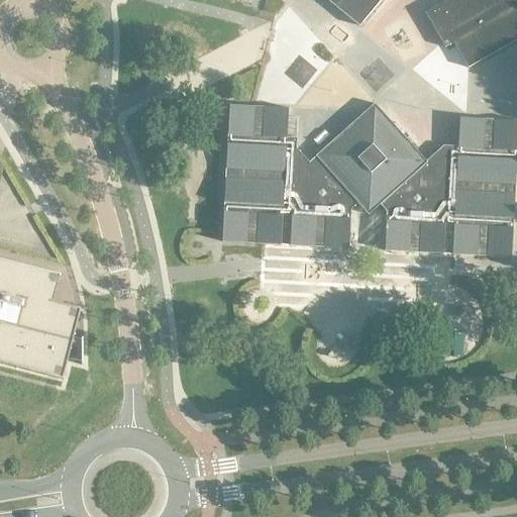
[(327,0),(358,26),(380,0),(327,0)]
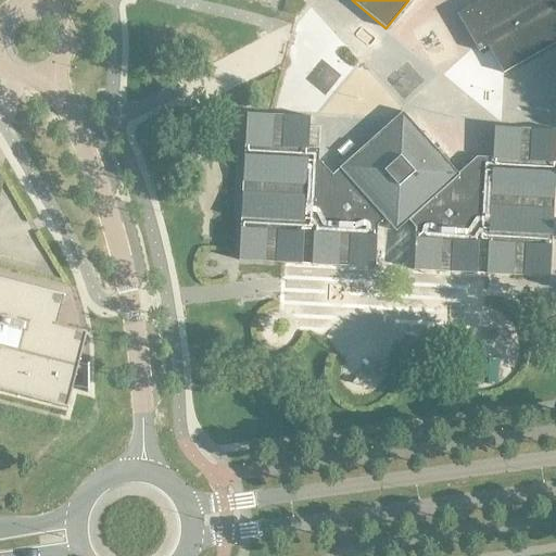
[(555,0),(480,0),(457,14),(476,46),(479,51),(488,46),(503,73),(555,42),(555,0)]
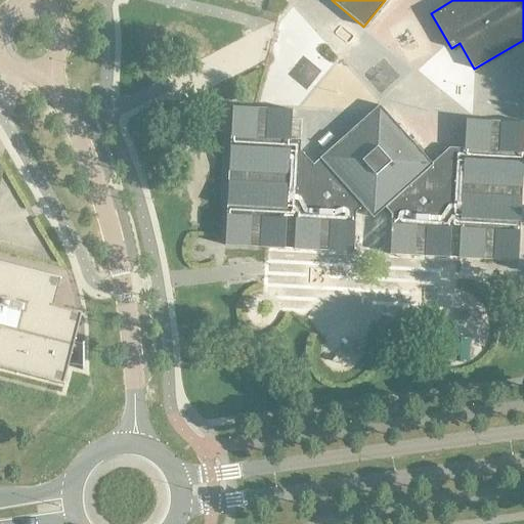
[(379,105),(319,159),(362,207),(373,218),(385,208),(433,165),(410,140),(379,105)]
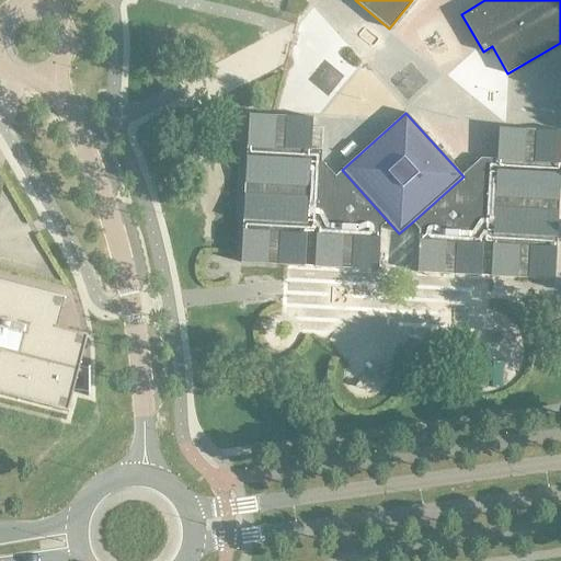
[(240,263),(283,265),(378,271),(380,228),(388,221),(342,170),(334,176),(321,161),(321,150),(311,149),(312,118),(249,114),(240,263)]
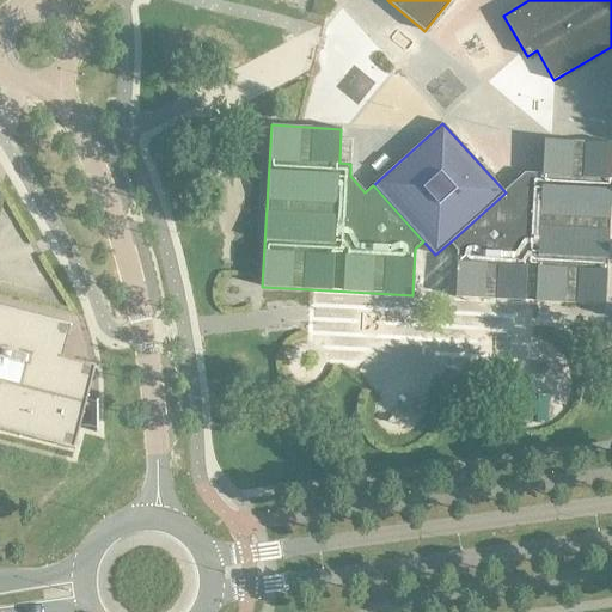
[(611,171),(611,142),(544,140),(542,175),(526,173),(506,193),(450,243),(457,251),(454,298),(536,301),(605,305),(611,171)]
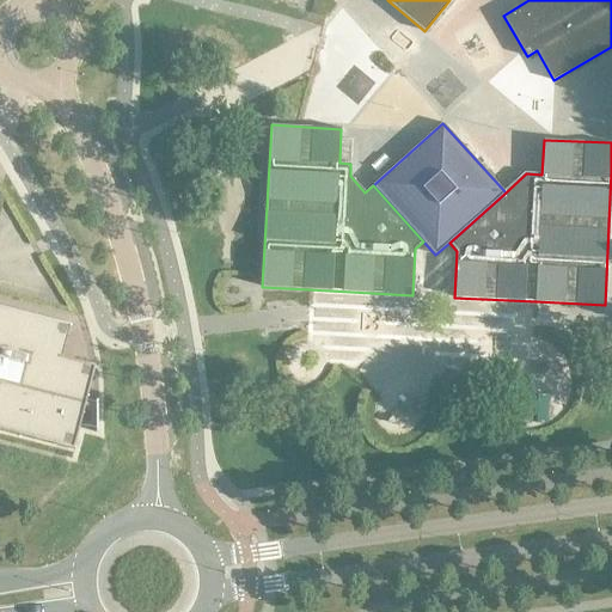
[(0,430),(74,451),(79,429),(80,428),(96,429),(96,404),(86,402),(87,399),(96,367),(61,357),(69,328),(71,328),(71,326),(0,307),(0,430)]
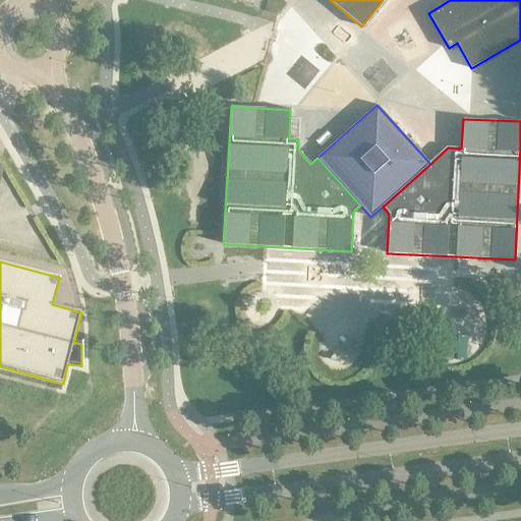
[(451,321),(440,320),(439,343),(450,343),(451,321)]
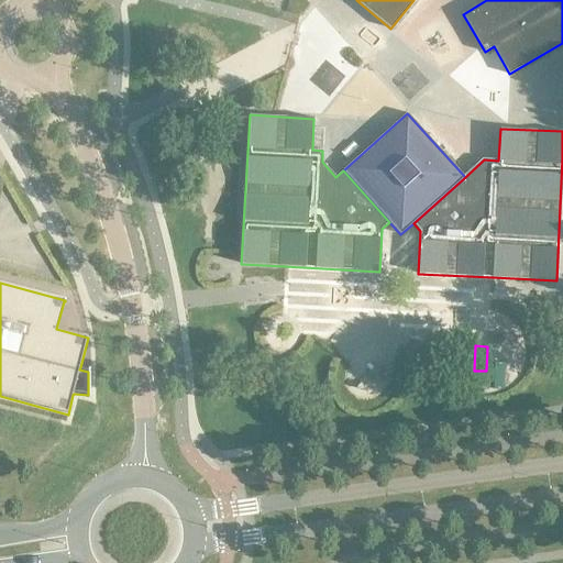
[(508,348),(496,346),(495,371),(507,372),(508,348)]
